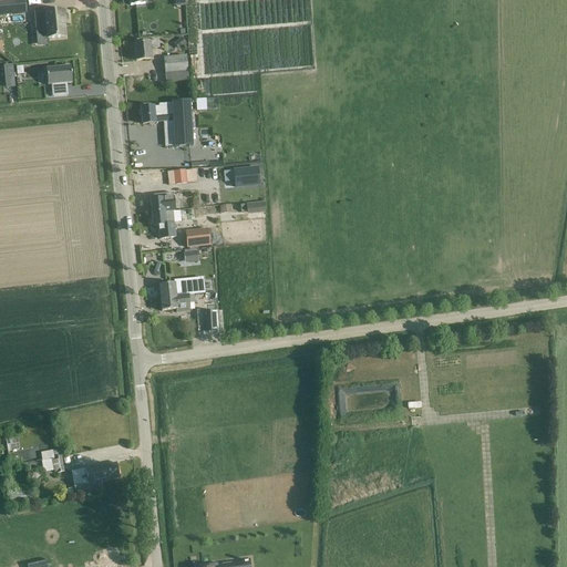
[(22,0),(13,1),(0,2),(0,16),(29,13),(27,0),(22,0)]
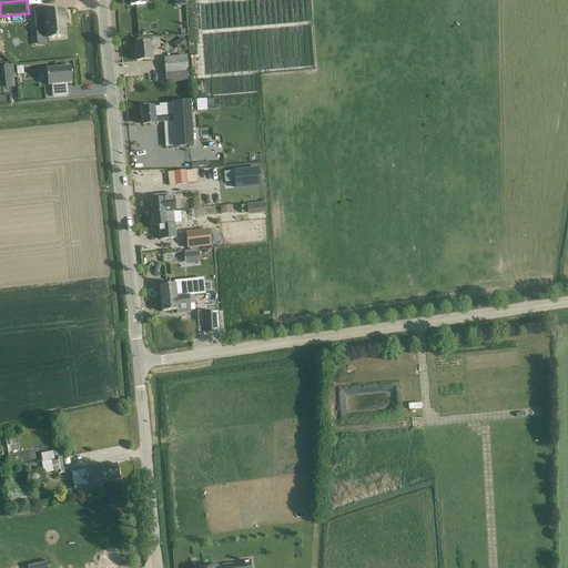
[(44,17),(34,18),(36,33),(36,34),(46,33),(46,40),(48,40),(66,38),(63,19),(66,19),(64,10),(43,12),(44,17)]
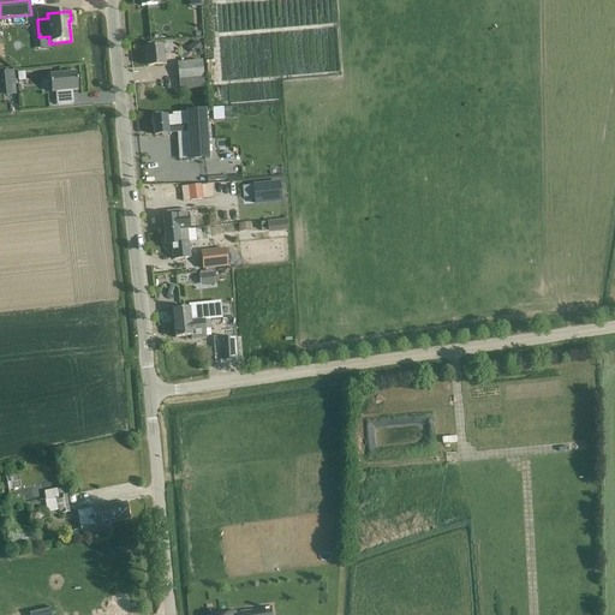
[(197,41),(187,48),(195,55),(203,49),(197,41)]
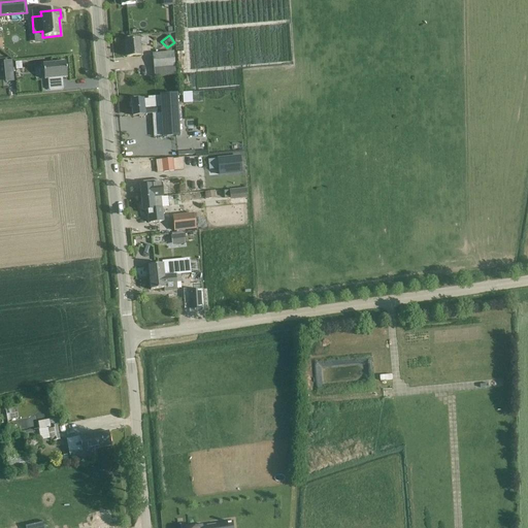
[(149,38),(146,38),(138,39),(138,40),(125,41),(127,58),(140,56),(139,44),(149,43),(149,38)]
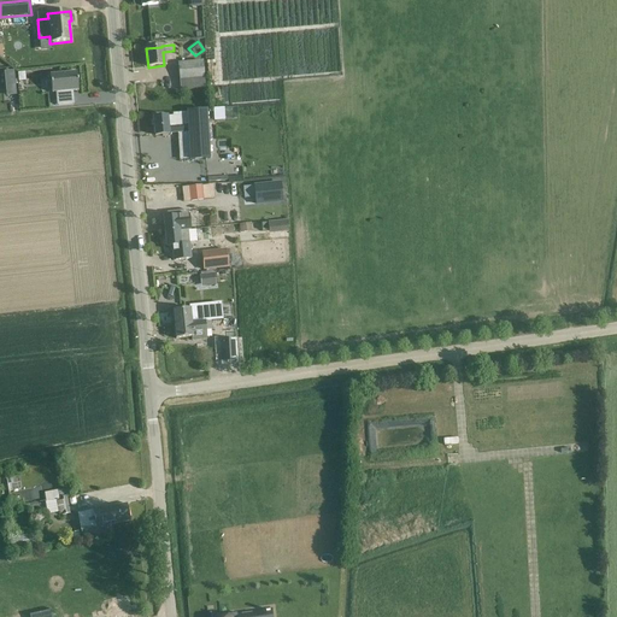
[(177,64),(181,90),(205,88),(203,62),(177,64)]
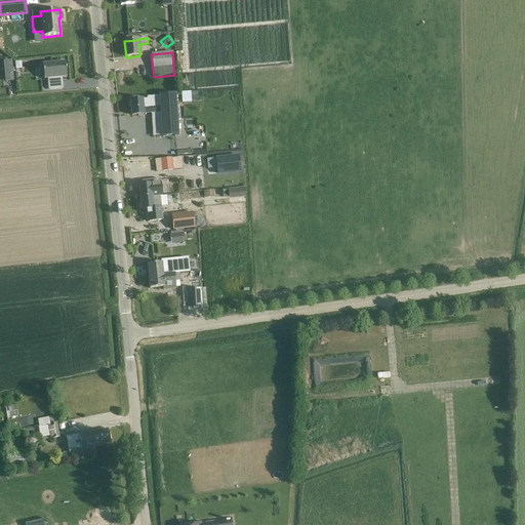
[(65,63),(43,65),(44,79),(48,79),(49,89),(62,88),(62,82),(61,82),(59,77),(66,77),(65,63)]
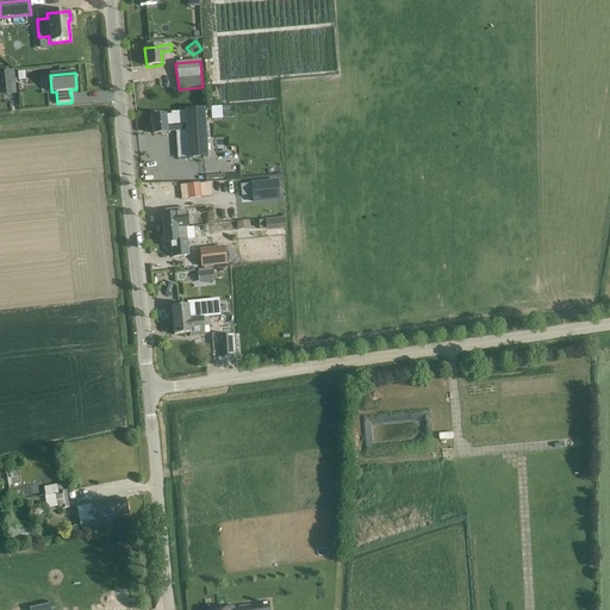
[(172,116),(151,117),(154,135),(167,134),(167,132),(186,131),(188,159),(207,157),(203,110),(185,112),(186,119),(172,122),(172,116)]
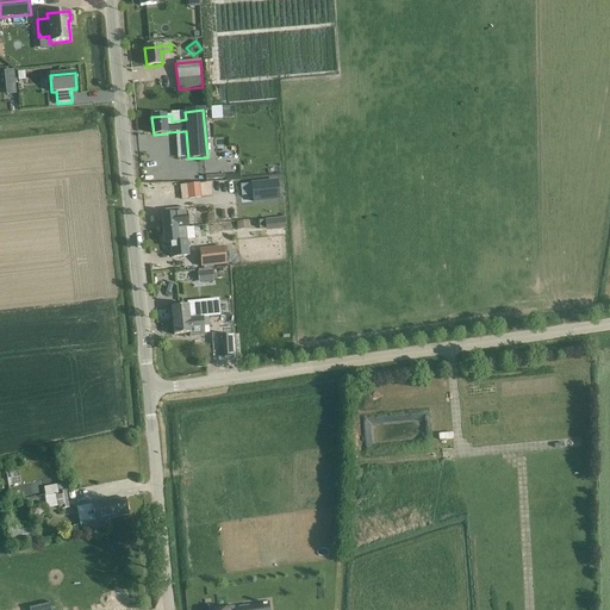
[(200,184),(188,185),(180,186),(182,200),(190,199),(212,197),(211,182),(200,184)]
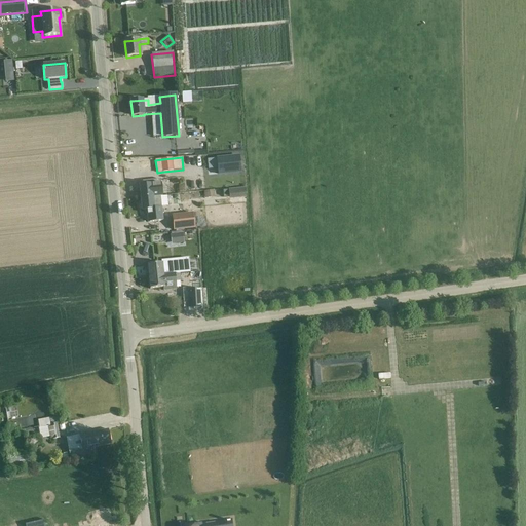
[(242,157),(220,159),(220,175),(243,173),(242,157)]
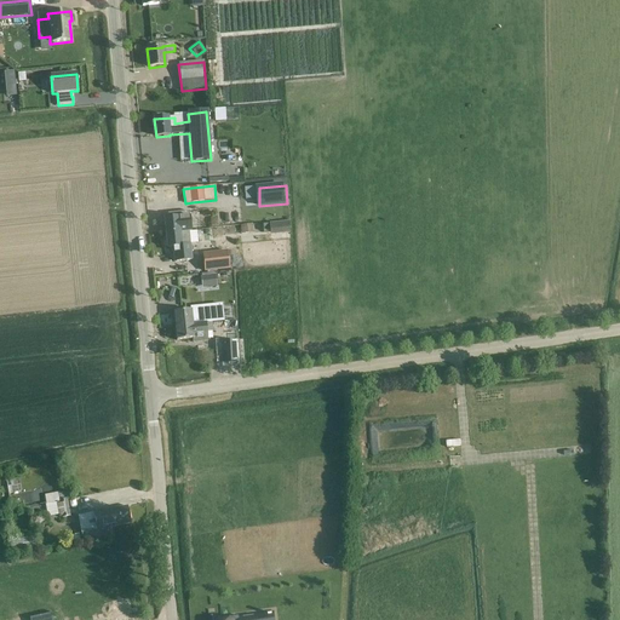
[(189,212),(167,214),(168,219),(165,219),(166,233),(191,230),(189,212)]
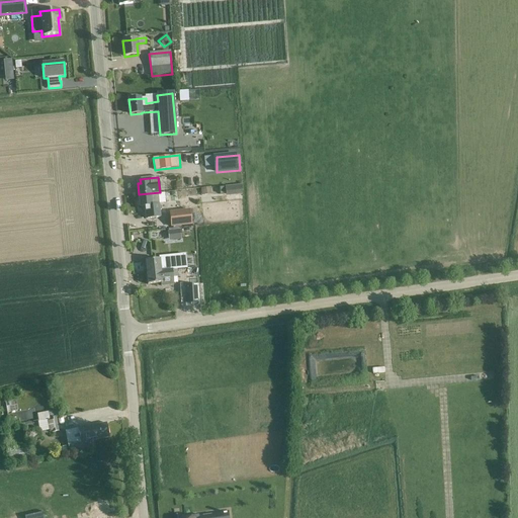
[(242,185),(225,187),(226,197),(242,195),(242,185)]
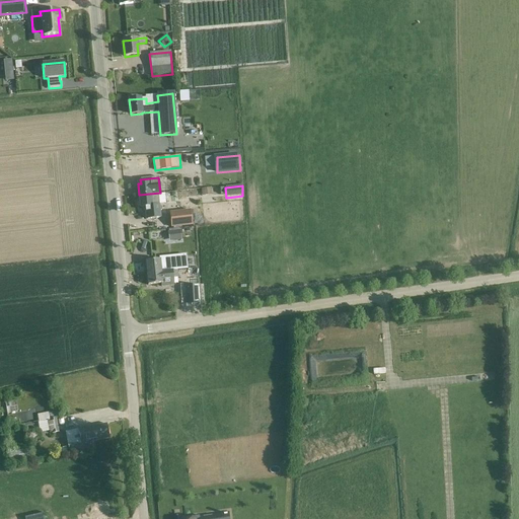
[(211,189),(201,190),(202,197),(212,196),(211,189)]
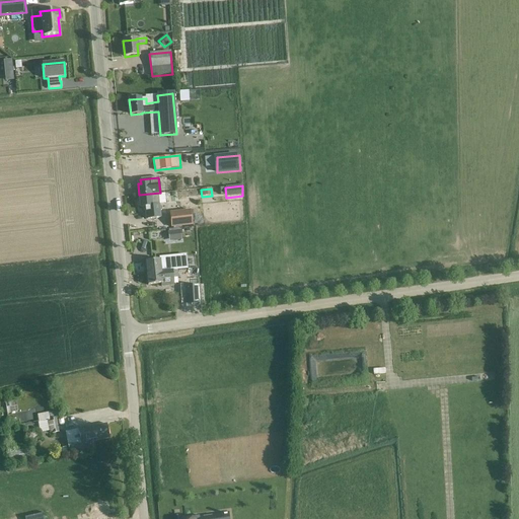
[(145,208),(146,220),(153,219),(152,206),(159,205),(158,195),(160,195),(160,193),(139,195),(140,208),(145,208)]
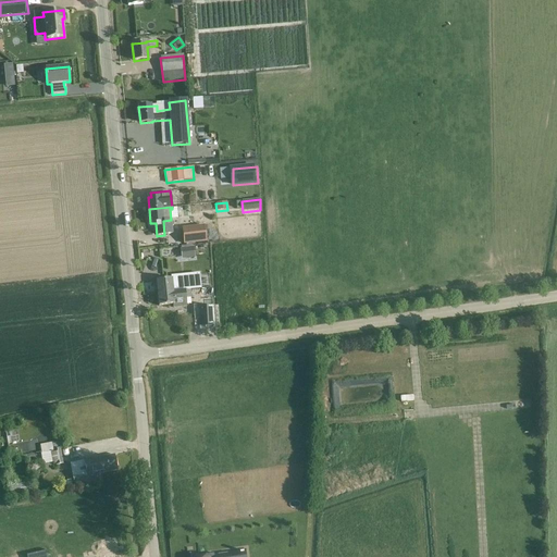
[(205,225),(182,227),(184,245),(206,243),(205,225)]
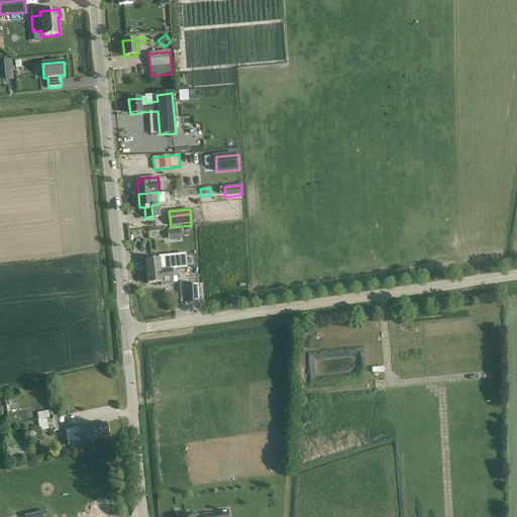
[(169,240),(181,239),(180,229),(168,231),(169,240)]
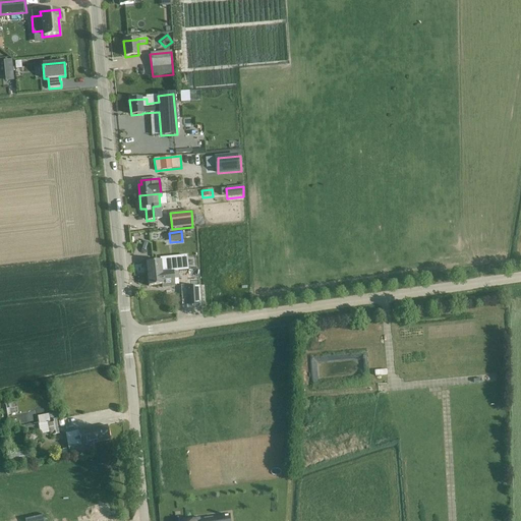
[(148,275),(178,272),(186,271),(193,270),(192,256),(185,257),(185,258),(176,259),(176,263),(167,264),(168,268),(161,269),(161,262),(146,263),(148,275)]
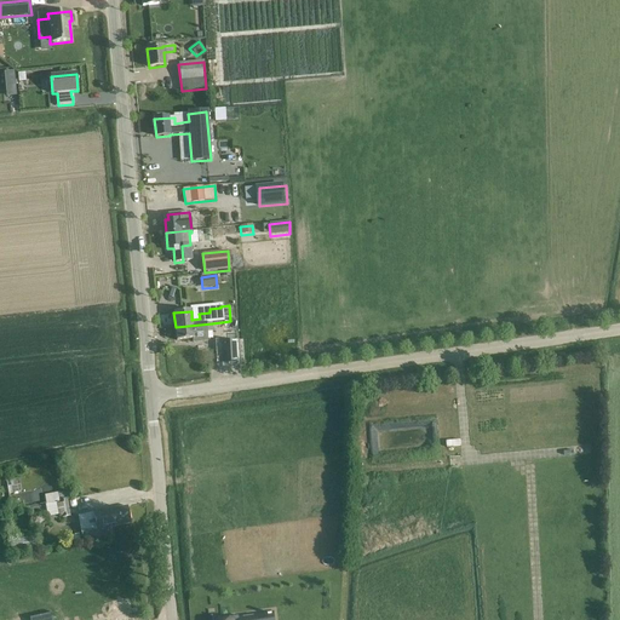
[(212,323),(176,327),(177,342),(193,339),(194,343),(207,342),(206,331),(212,329),(212,323)]
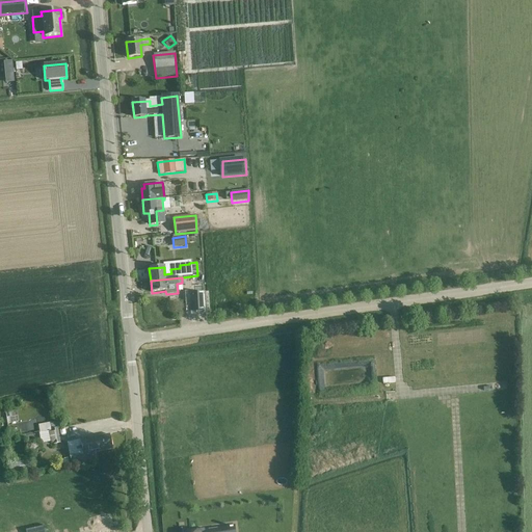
[(190,295),(191,312),(204,312),(203,294),(190,295)]
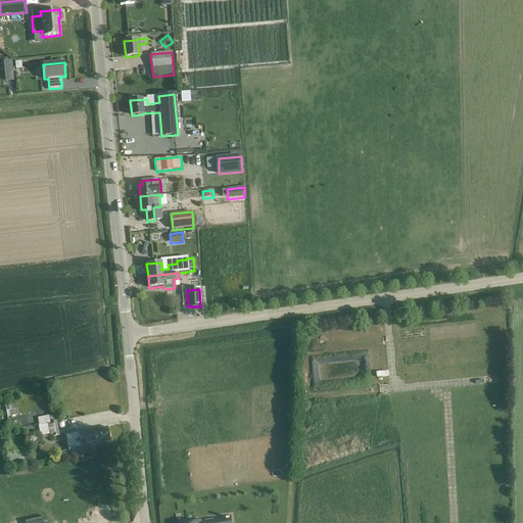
[(7,417),(18,415),(16,405),(5,407),(7,417)]
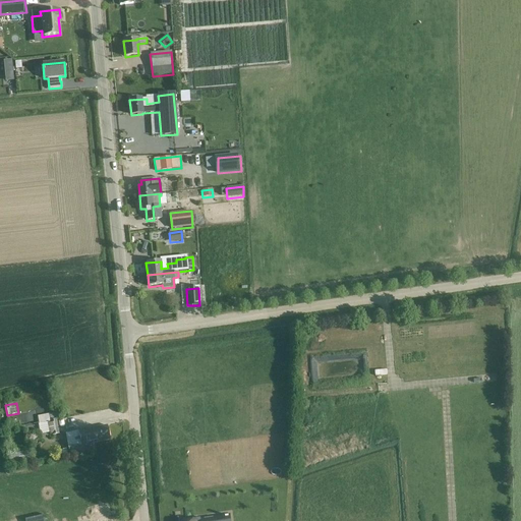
[(48,422),(48,424),(49,433),(51,432),(52,437),(59,435),(57,419),(55,407),(49,408),(48,408),(49,414),(38,416),(39,424),(48,422)]
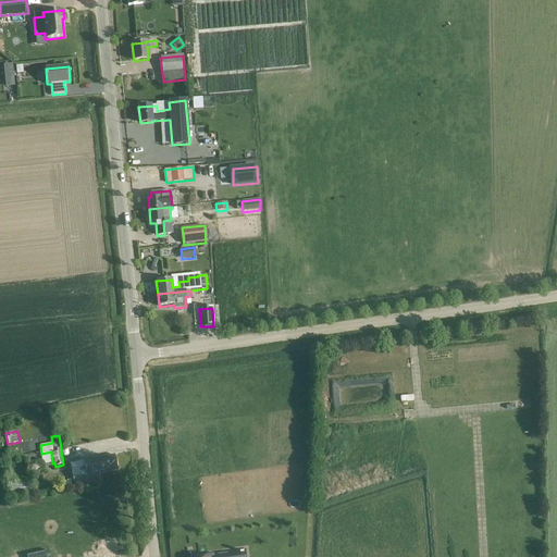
[(118,471),(114,456),(84,461),(84,462),(70,465),(74,486),(95,482),(93,475),(118,471)]
